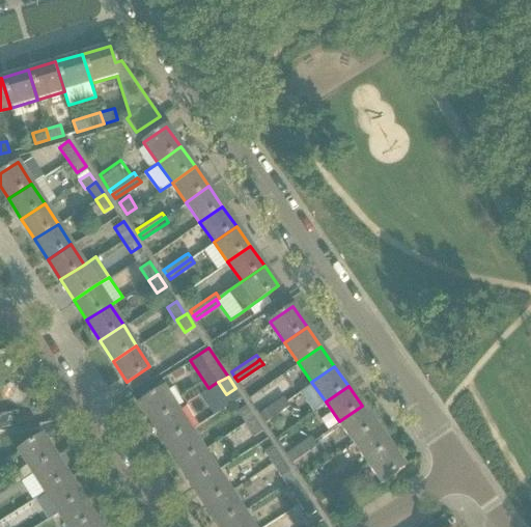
[(140,403),(154,423),(176,409),(163,387),(140,403)]
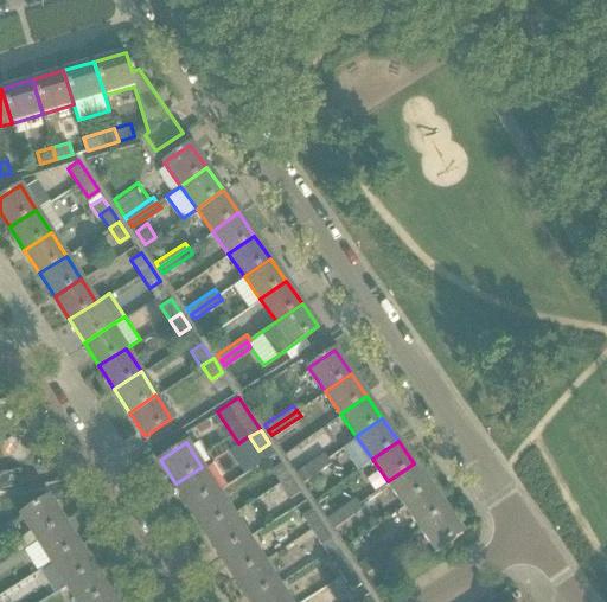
[(320,453),(296,469),(300,475),(325,459),(327,456),(324,450),(320,453)]
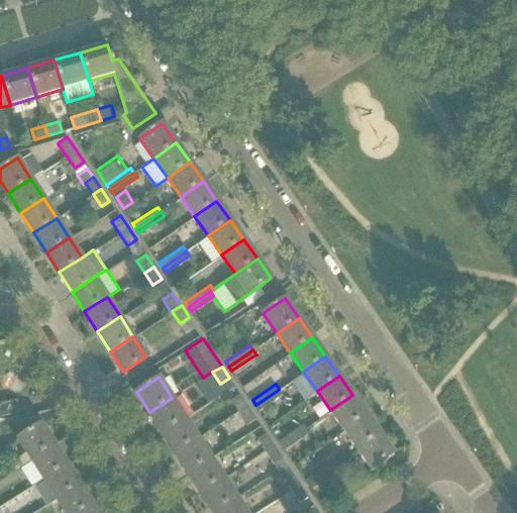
[(277,391),(255,405),(259,410),(280,396),(283,393),(280,389),(279,389),(277,391)]
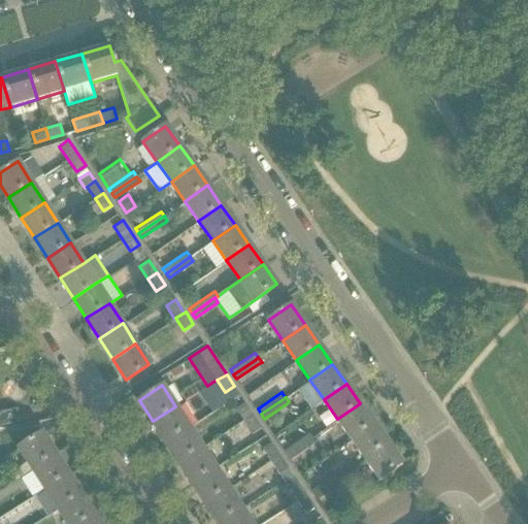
[(236,406),(243,419),(254,413),(245,400),(236,406)]
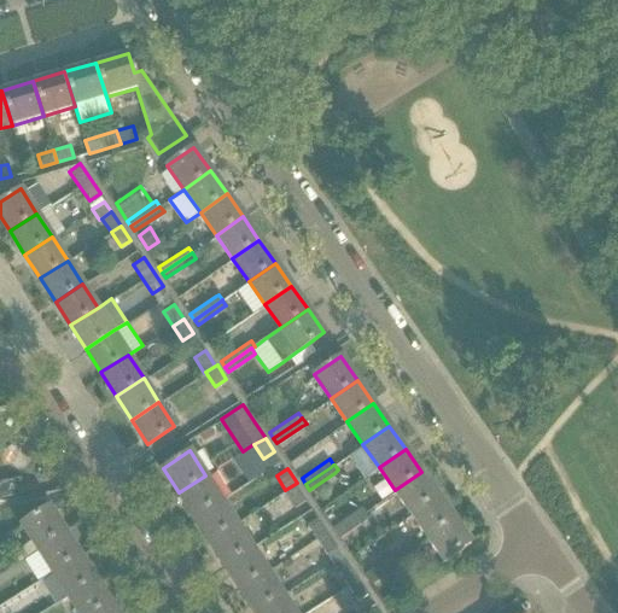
[(395,490),(412,514),(438,495),(421,472),(395,490)]
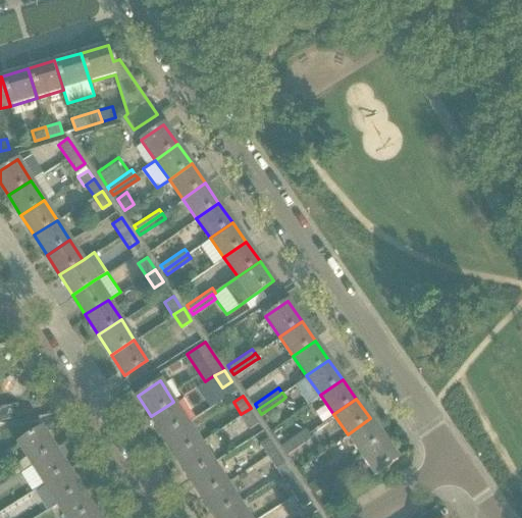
[(151,416),(163,436),(187,421),(173,402),(151,416)]
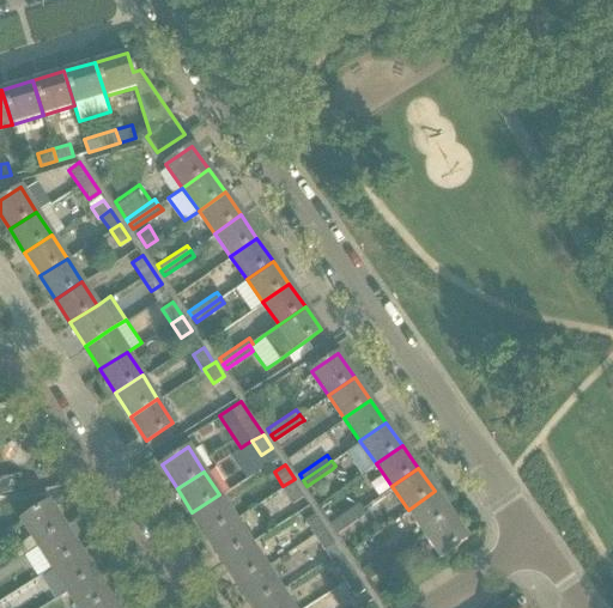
[(295,479),(283,486),(292,500),(303,493),(295,479)]
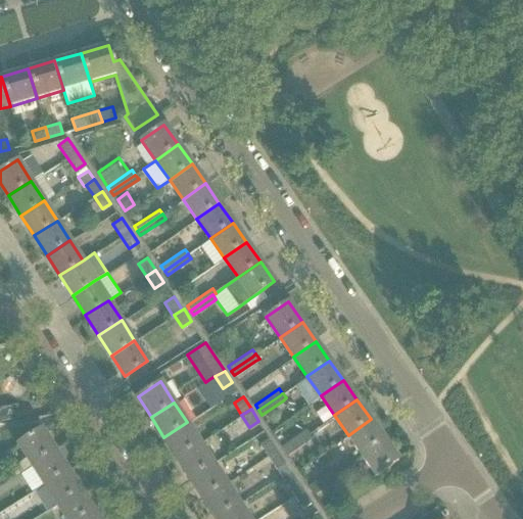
[(348,435),(362,455),(384,438),(371,419),(348,435)]
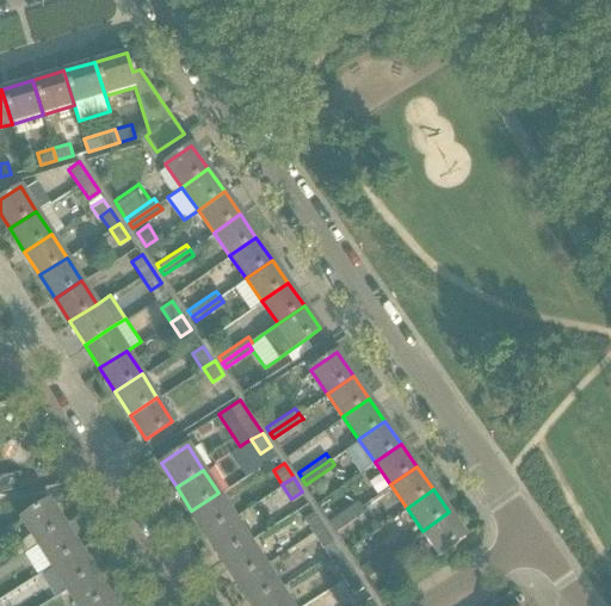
[(191,511),(207,533),(234,517),(218,493),(191,511)]
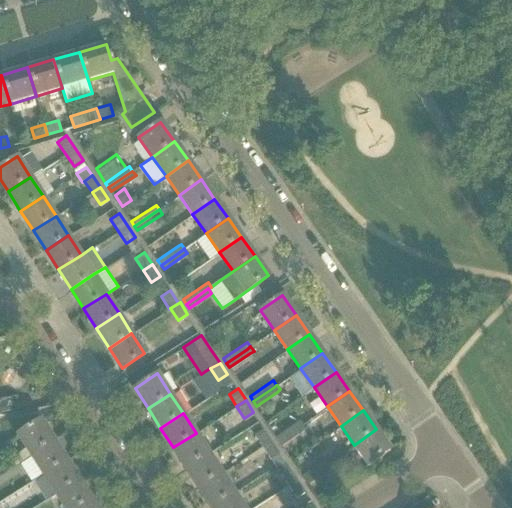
[(26,446),(14,454),(19,462),(31,454),(54,439),(41,419),(24,430),(18,434),(26,446)]
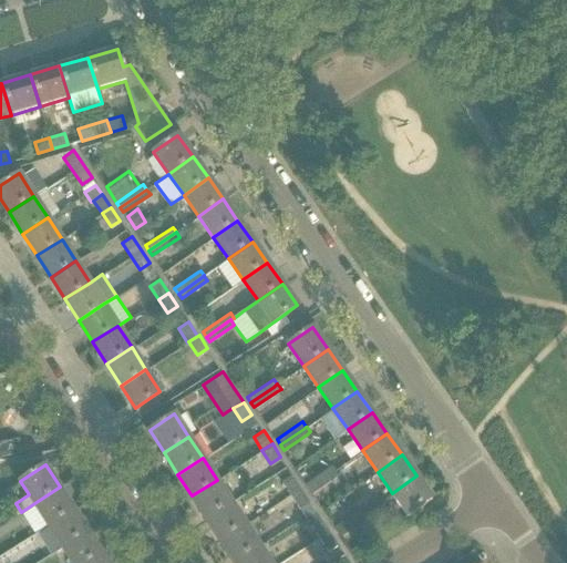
[(329,467),(306,482),(309,488),(332,471),(336,470),(331,464),(329,467)]
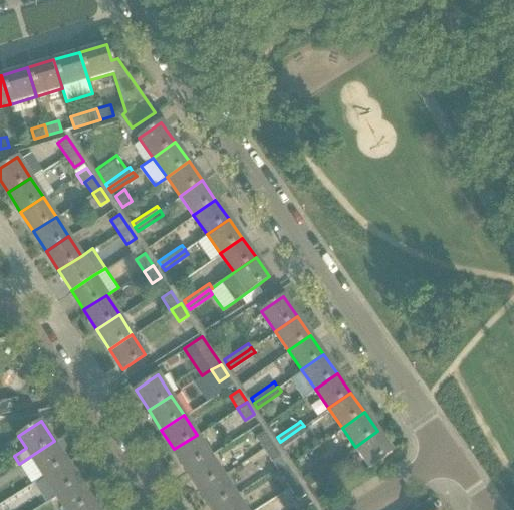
[(301,427),(280,442),(282,447),(304,432),(307,430),(304,426),(301,427)]
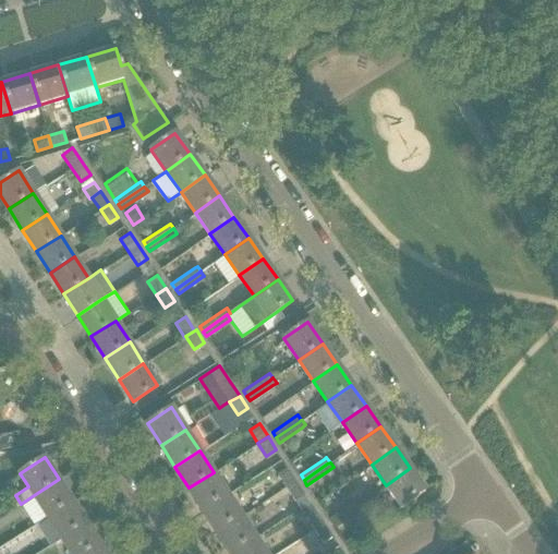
[(277,473),(286,486),(296,480),(287,467),(277,473)]
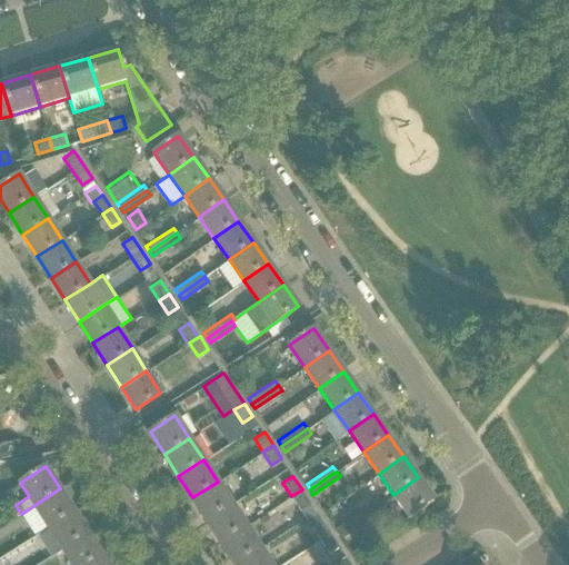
[(418,477),(393,495),(409,516),(433,499),(418,477)]
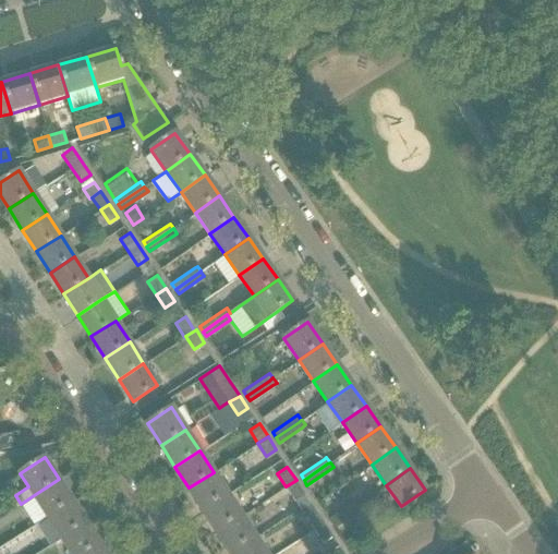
[(189,488),(202,509),(227,493),(214,472),(189,488)]
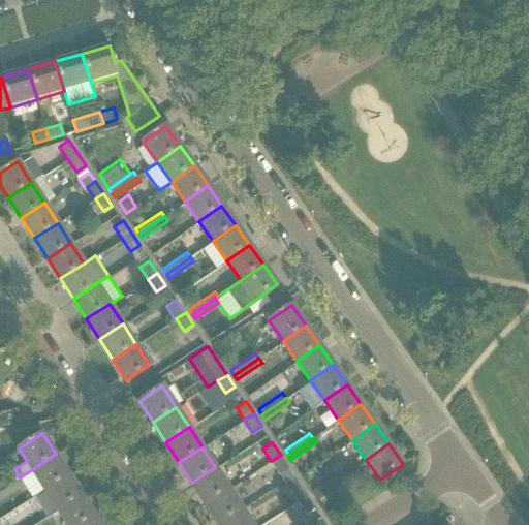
[(32,469),(45,490),(69,474),(56,454),(32,469)]
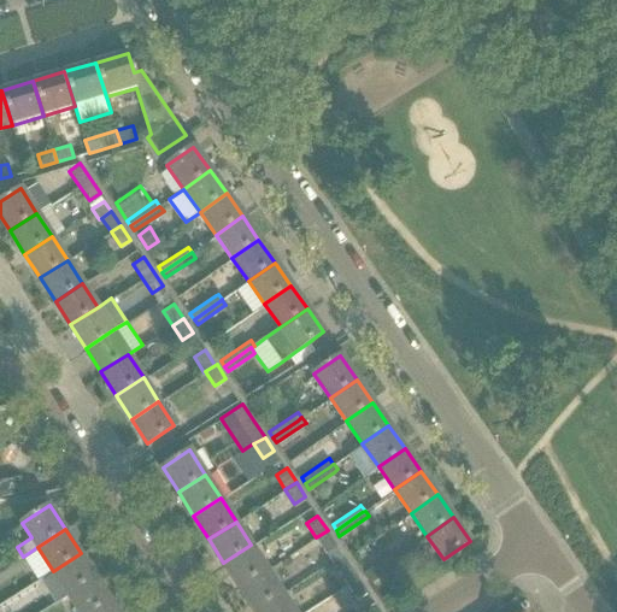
[(328,530),(316,537),(325,551),(336,543),(328,530)]
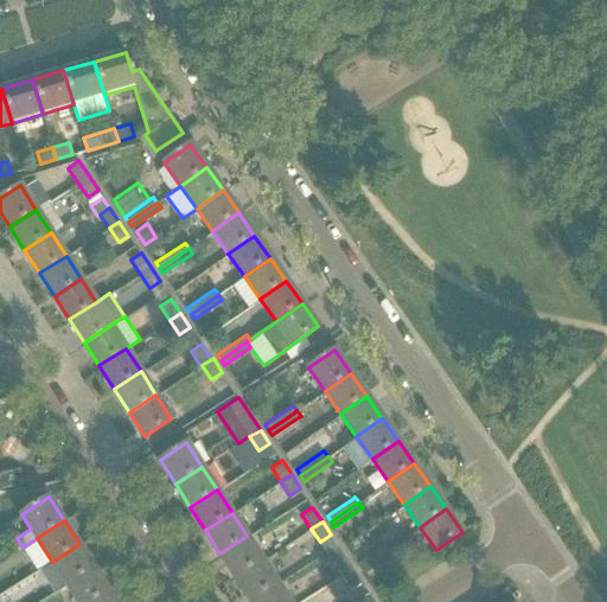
[(8,524),(0,529),(0,537),(12,530),(8,524)]
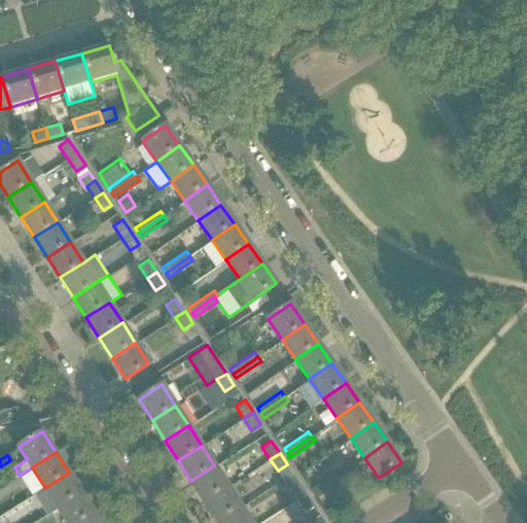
[(190,481),(204,500),(227,486),(214,465),(190,481)]
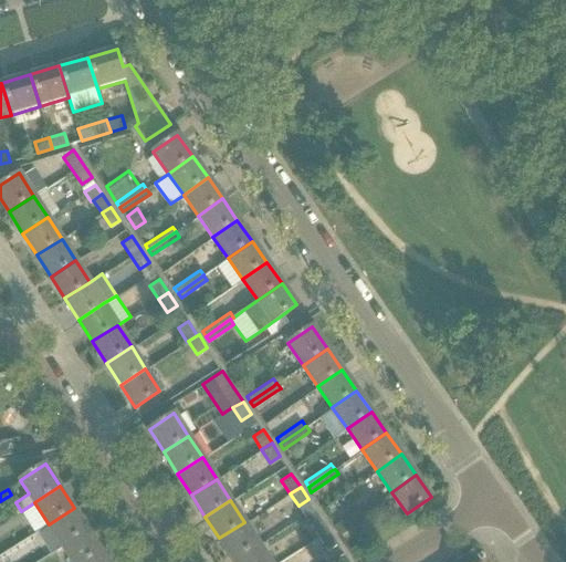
[(49,524),(62,545),(87,530),(74,508),(49,524)]
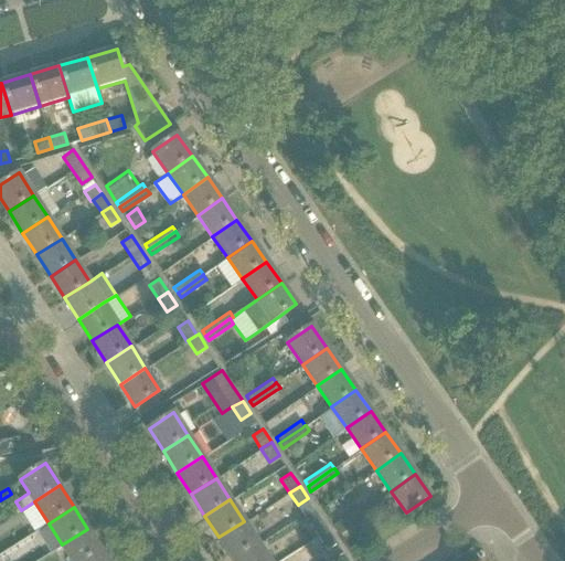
[(313,507),(304,514),(318,536),(329,529),(313,507)]
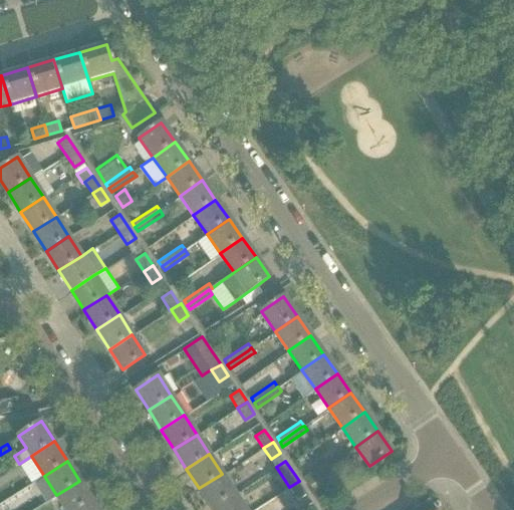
[(326,461),(302,477),(305,481),(329,465),(326,461)]
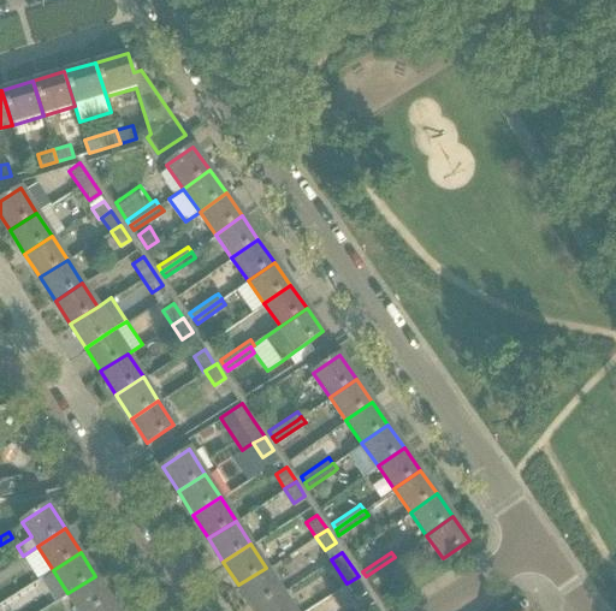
[(395,557),(366,576),(368,582),(398,562),(395,557)]
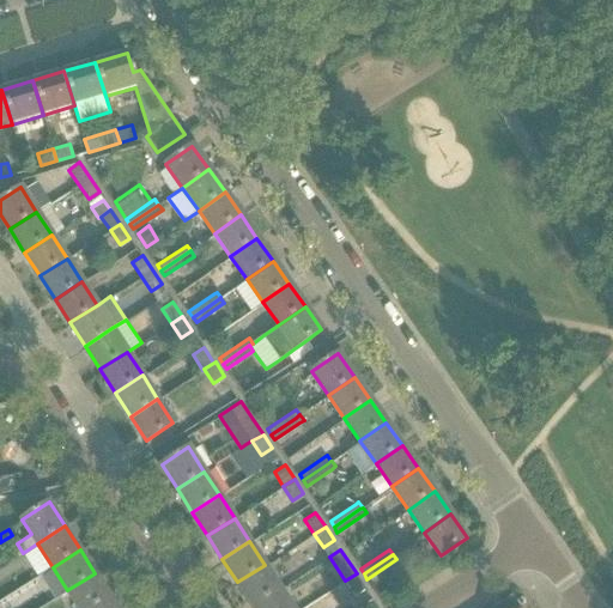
[(237,582),(253,606),(280,589),(265,565),(237,582)]
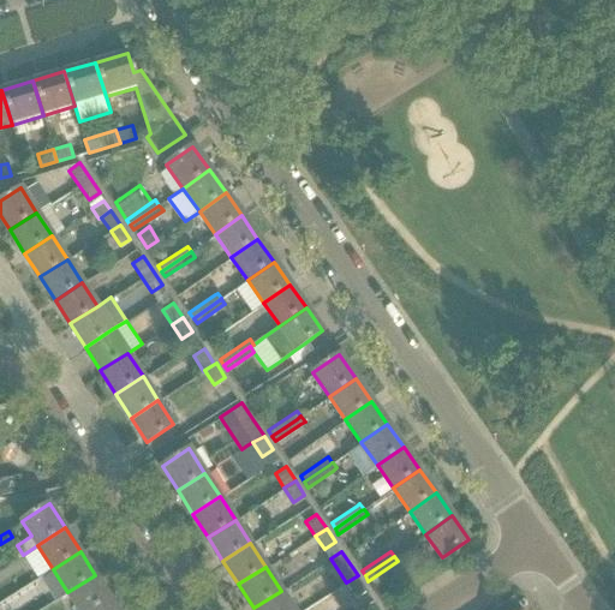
[(67,592),(78,609),(91,609),(111,598),(95,575),(67,592)]
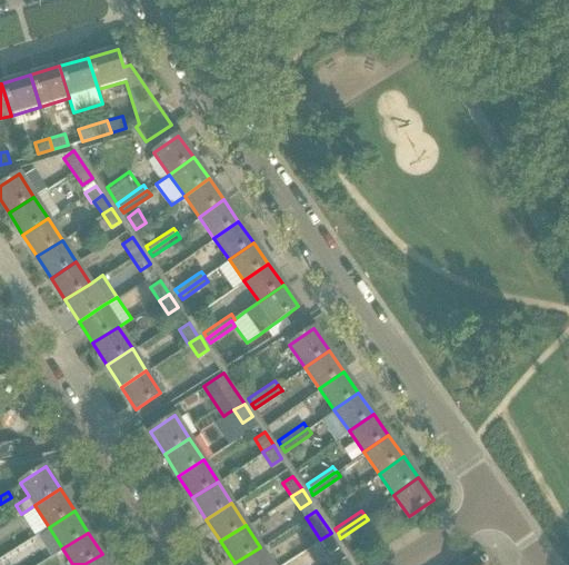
[(331,533),(320,539),(328,553),(339,545),(331,533)]
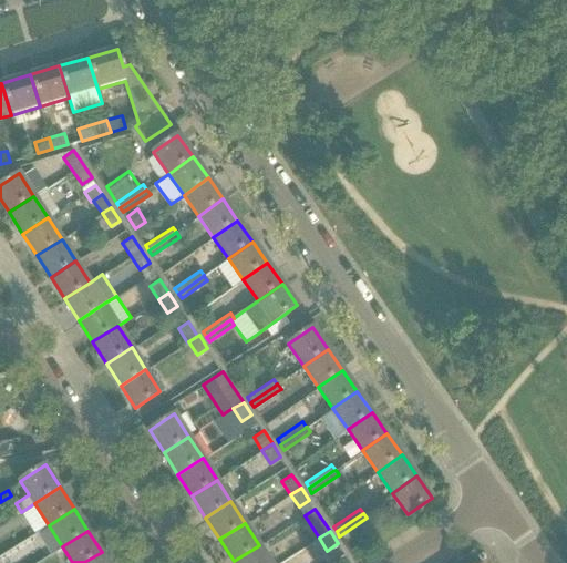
[(234,561),(235,562),(270,562),(259,545),(234,561)]
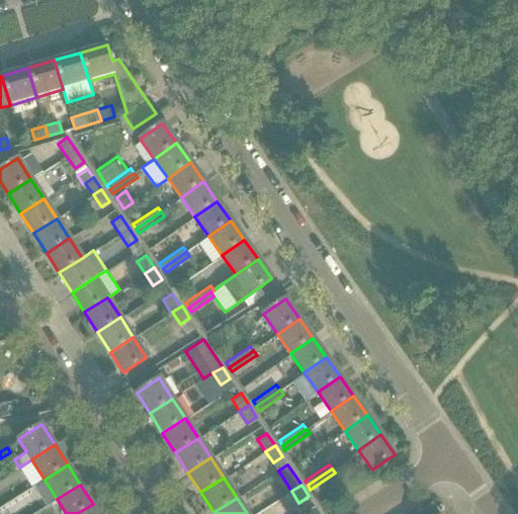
[(77,513),(99,513),(93,504),(77,513)]
